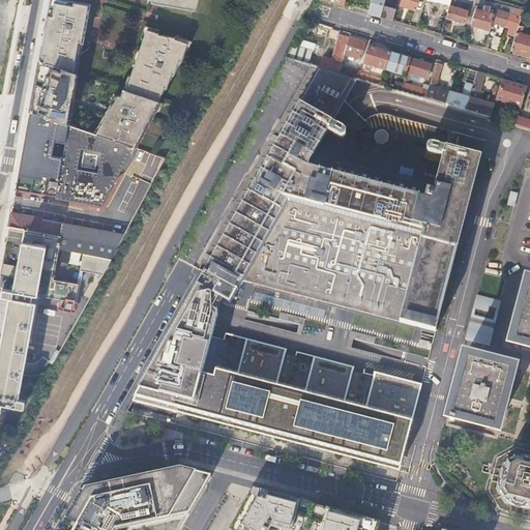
[(153,0),(165,2),(165,5),(188,9),(189,2),(198,4),(198,0),(153,0)]
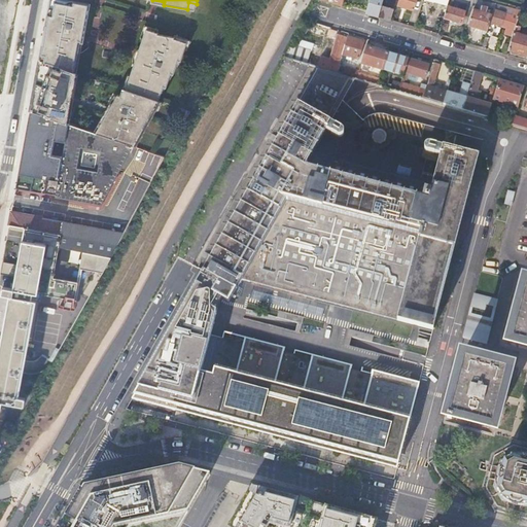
[(369,0),(353,0),(352,5),(366,9),(369,0)]
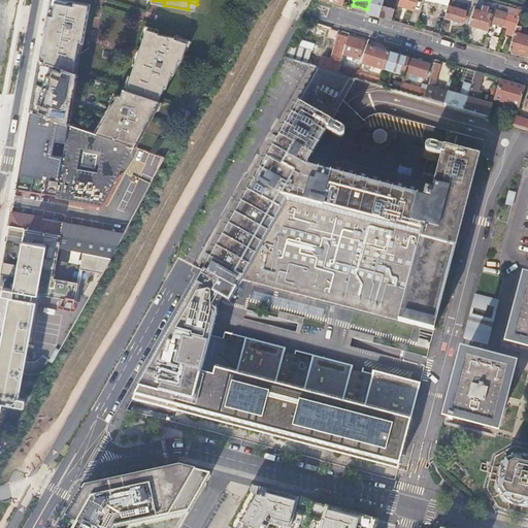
[(383,1),(383,0),(369,0),(367,9),(366,12),(375,14),(378,15),(383,1)]
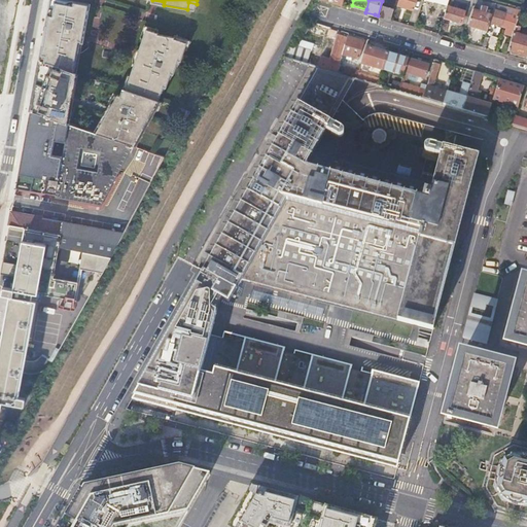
[(395,0),(395,4),(413,9),(416,0),(395,0)]
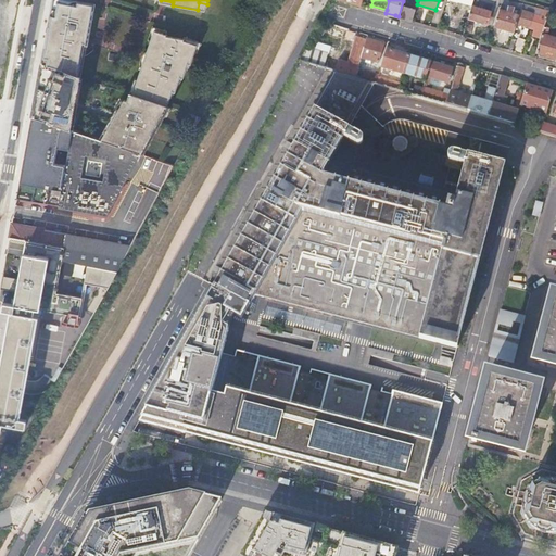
[(408,20),(412,21),(415,9),(405,5),(406,2),(403,1),(399,16),(408,20)]
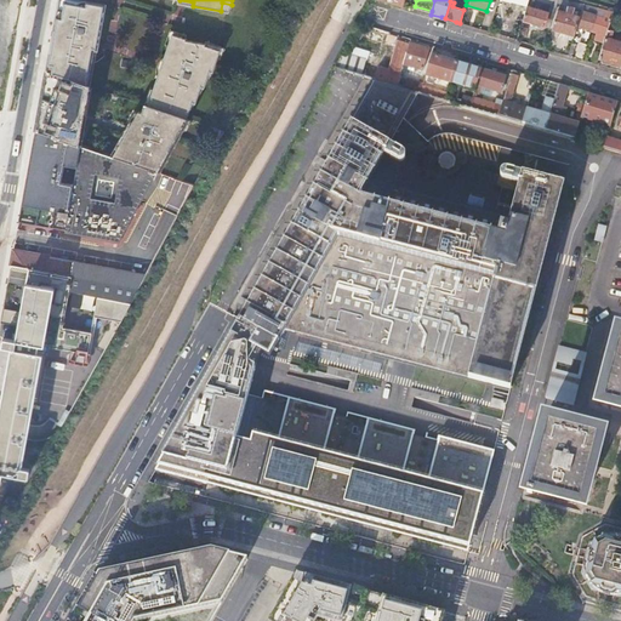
[(62,18),(56,17),(52,43),(46,72),(86,85),(91,56),(95,57),(104,5),(86,3),(86,6),(72,4),(64,3),(63,11),(62,18)]
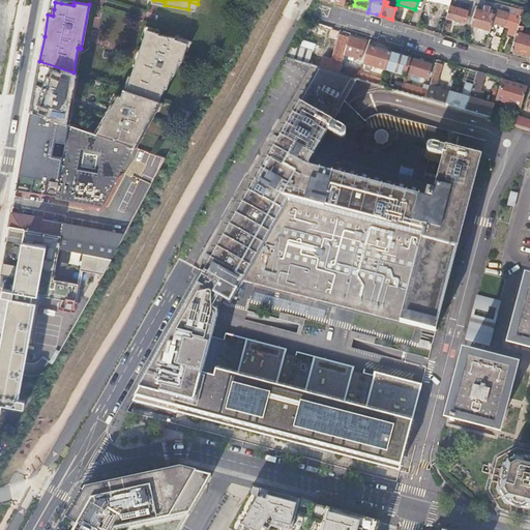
[(475,4),(470,2),(468,10),(466,19),(470,20),(475,4)]
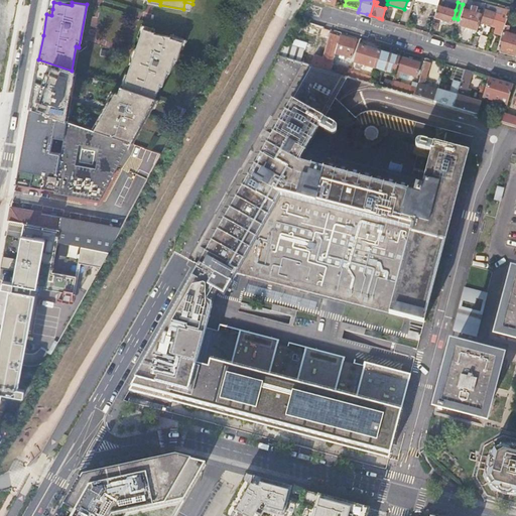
[(452,21),(454,18),(456,10),(454,9),(454,6),(450,5),(449,8),(446,8),(437,5),(434,16),(452,21)]
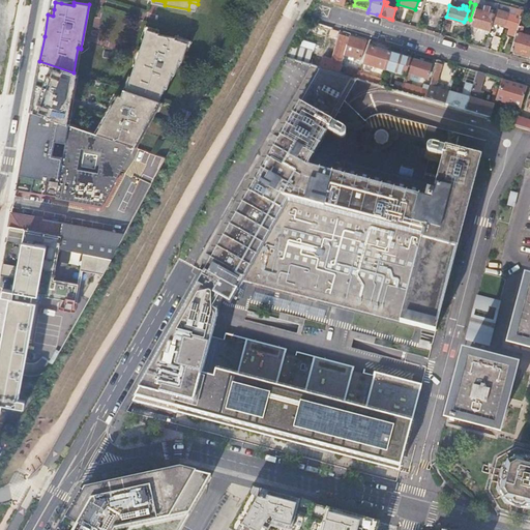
[(493,22),(495,13),(476,8),(471,24),(490,30),(490,29),(493,22)]
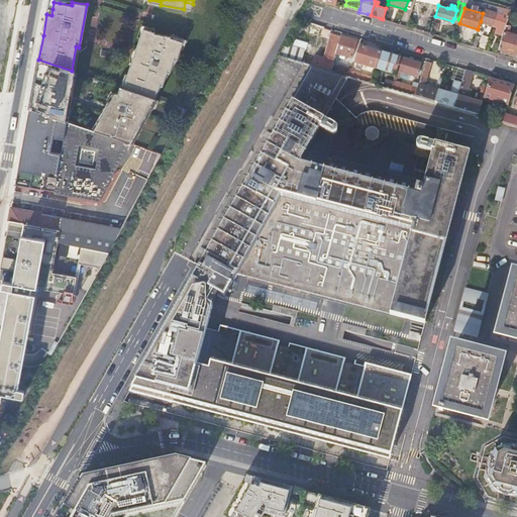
[(492,25),(497,12),(484,8),(483,13),(481,21),(492,25)]
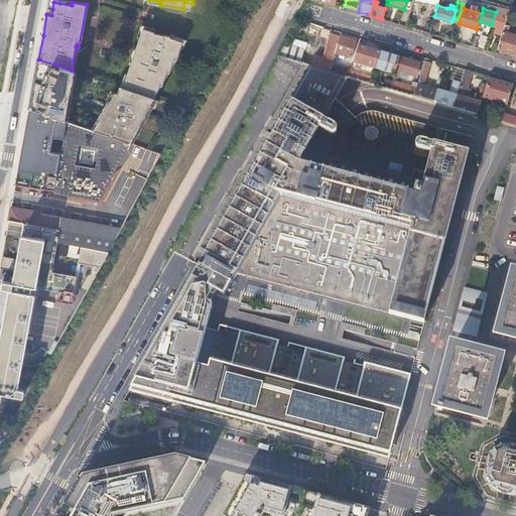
[(505,23),(509,9),(503,8),(501,14),(496,12),(491,25),(497,26),(495,32),(502,35),(505,23)]
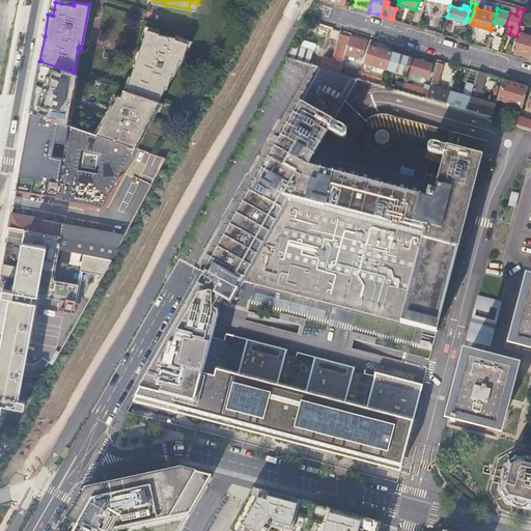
[(530,55),(530,34),(530,31),(526,30),(525,33),(523,32),(525,26),(520,24),(516,36),(512,50),(523,53),(530,55)]
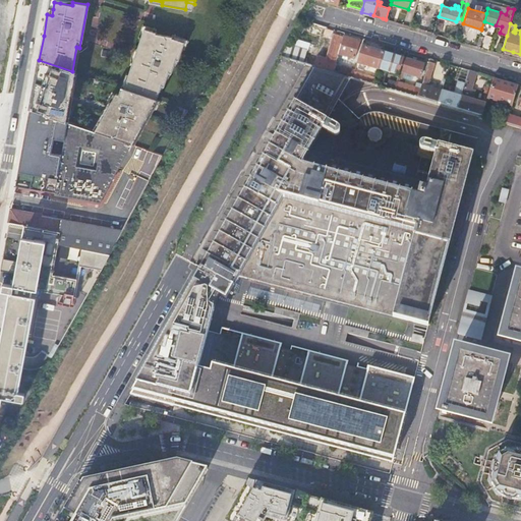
[(138,38),(141,39),(145,29),(156,33),(157,30),(142,25),(138,38)]
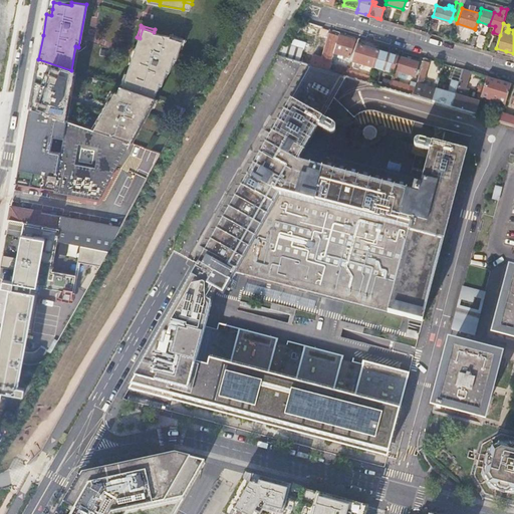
[(127,74),(122,88),(155,98),(157,92),(159,85),(162,86),(164,79),(166,72),(169,73),(171,66),(174,59),(176,60),(181,45),(182,42),(170,37),(169,38),(154,33),(154,32),(143,28),(140,38),(136,49),(131,63),(127,74)]
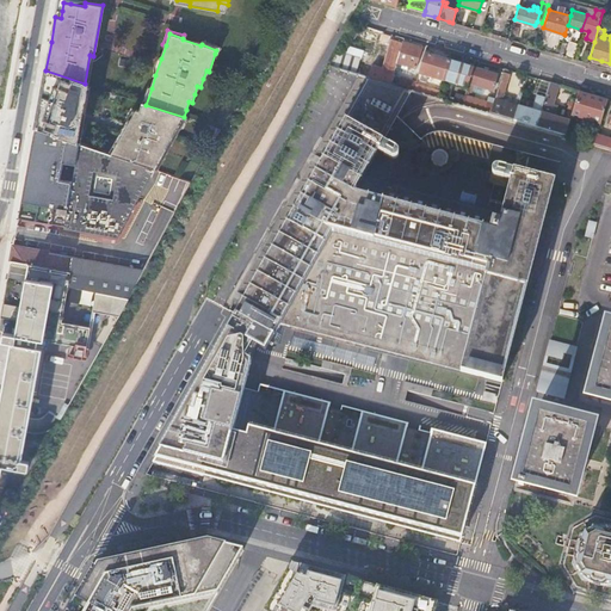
[(380,81),(390,85),(403,43),(392,39),(392,41),(389,39),(388,44),(390,44),(380,81)]
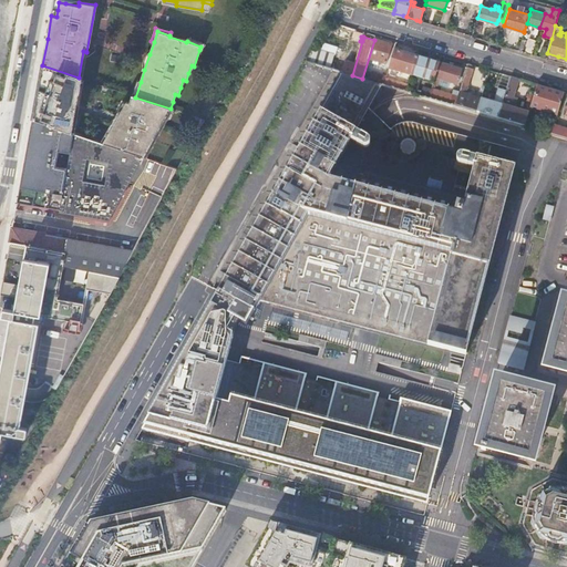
[(187,39),(187,41),(200,47),(199,50),(203,51),(205,44),(187,39)]
